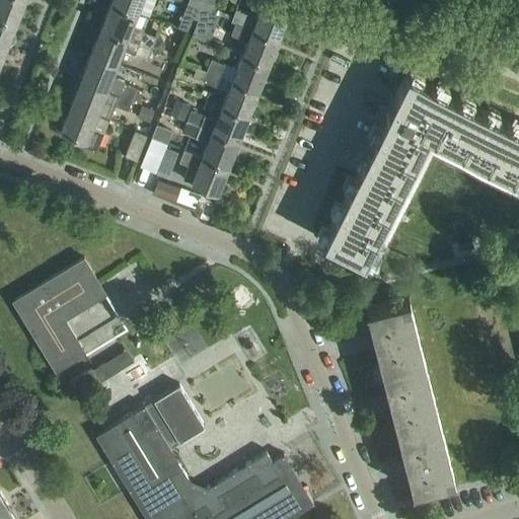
[(0,0),(0,17),(16,24),(25,0),(0,0)]
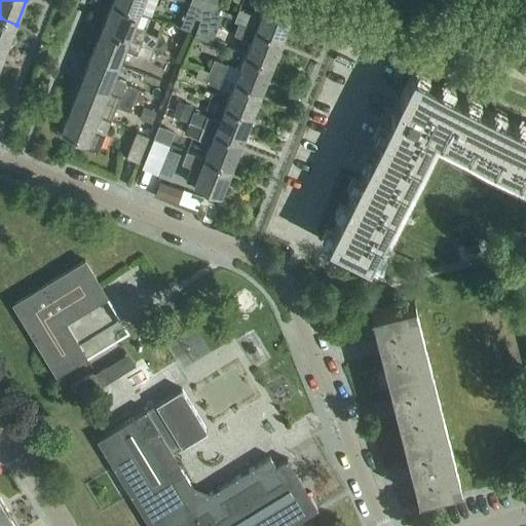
[(112,0),(112,2),(139,13),(144,0),(112,0)]
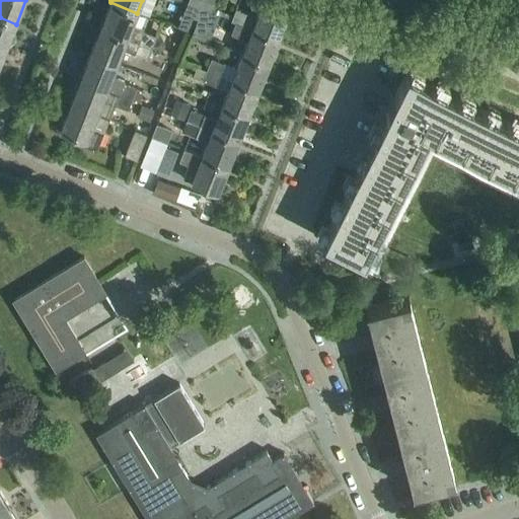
[(203,0),(201,8),(211,12),(216,0),(203,0)]
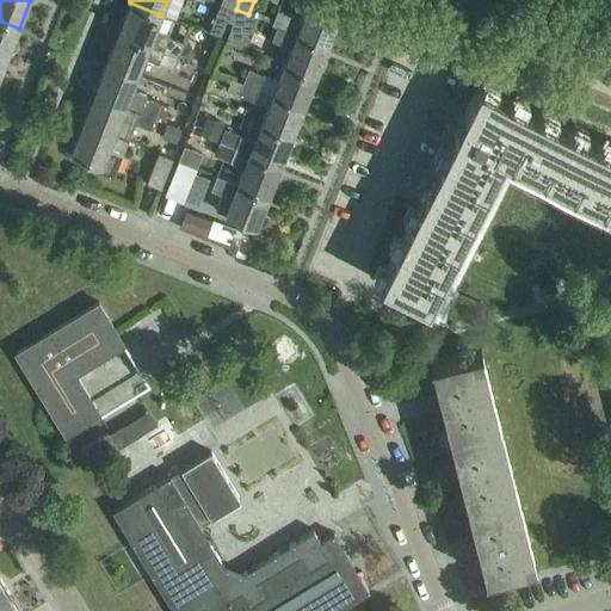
[(130,2),(118,34),(179,57),(179,56),(184,44),(170,37),(170,35),(156,30),(161,16),(130,2)]
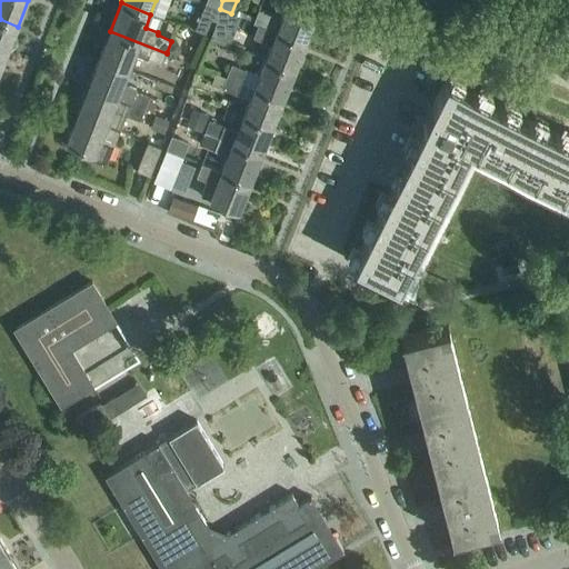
[(201,16),(215,21),(220,9),(206,3),(201,16)]
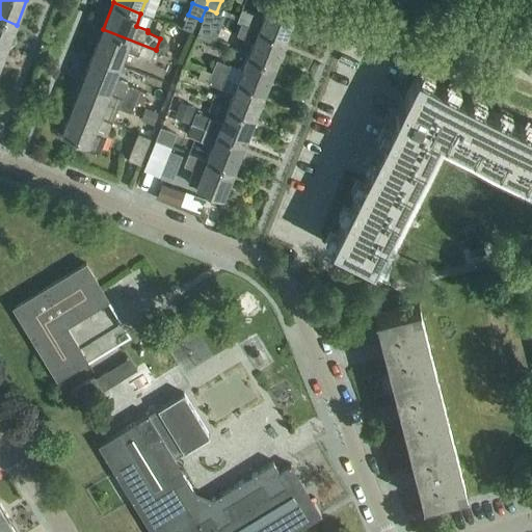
[(236,21),(258,29),(286,41),(296,14),(268,3),(263,17),(241,8),(236,21)]
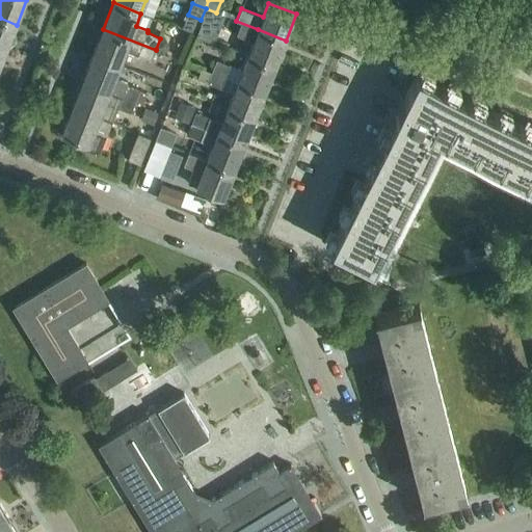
[(206,8),(201,20),(212,24),(216,12),(206,8)]
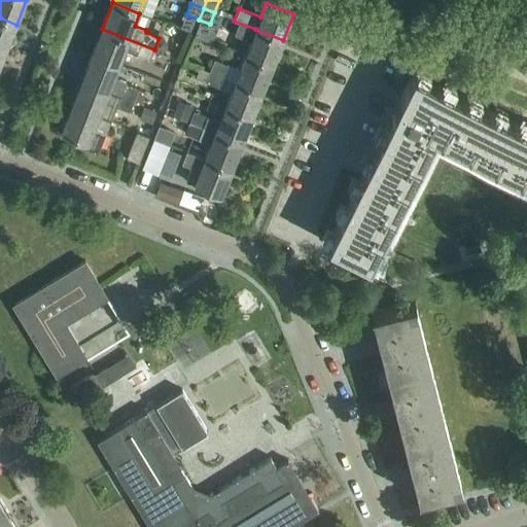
[(0,47),(6,50),(16,25),(0,18),(0,47)]
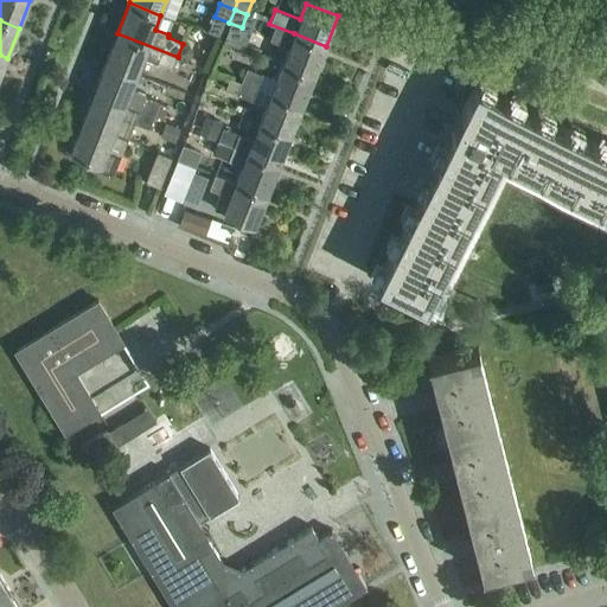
[(117,33),(106,63),(138,75),(144,58),(173,70),(178,57),(117,33)]
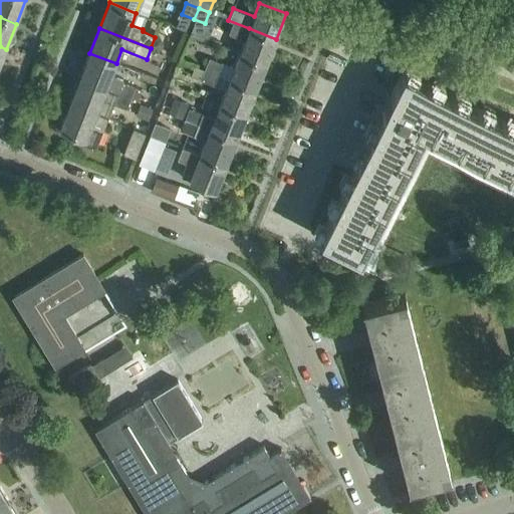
[(249,28),(239,53),(266,64),(276,39),(249,28)]
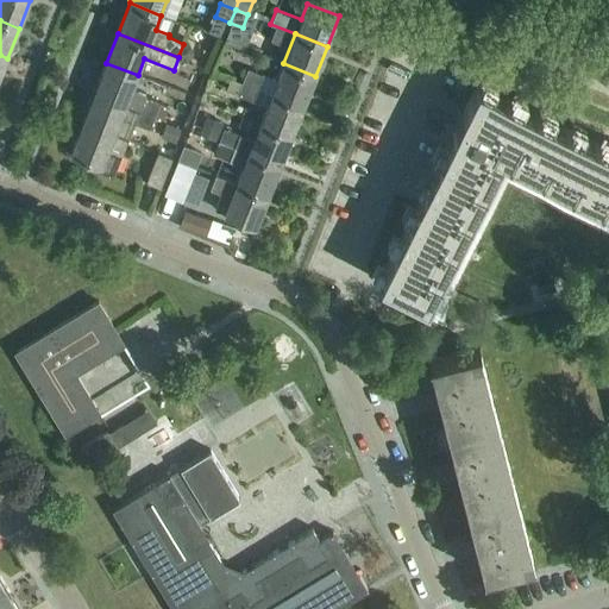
[(183,44),(179,56),(190,61),(193,54),(190,46),(183,44)]
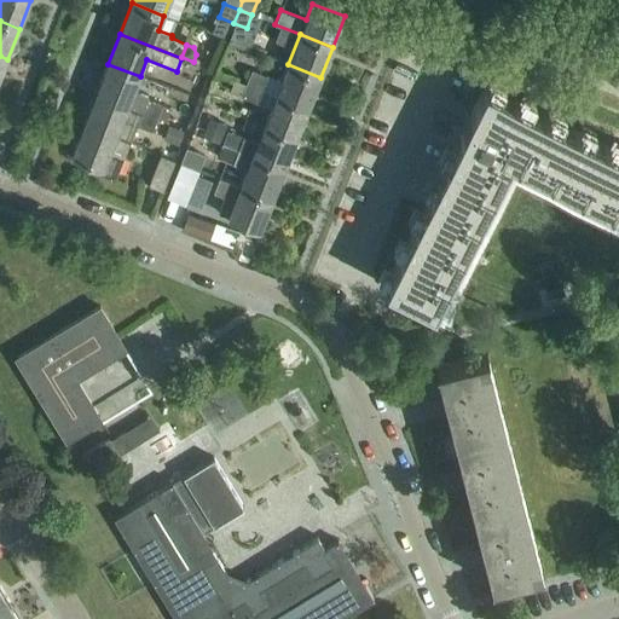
[(108,64),(96,94),(157,119),(163,105),(148,99),(149,97),(134,91),(140,76),(108,64)]
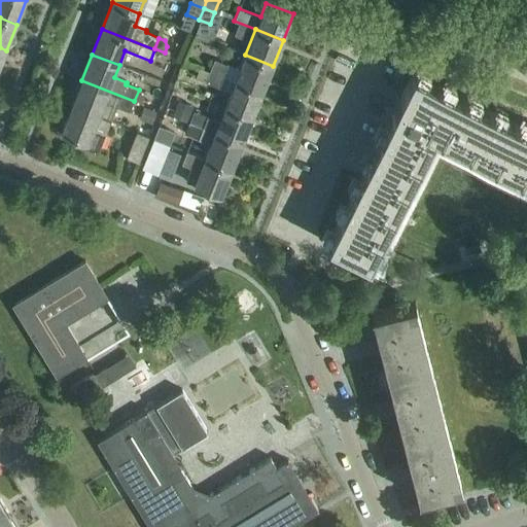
[(245,55),(235,80),(262,92),(273,66),(245,55)]
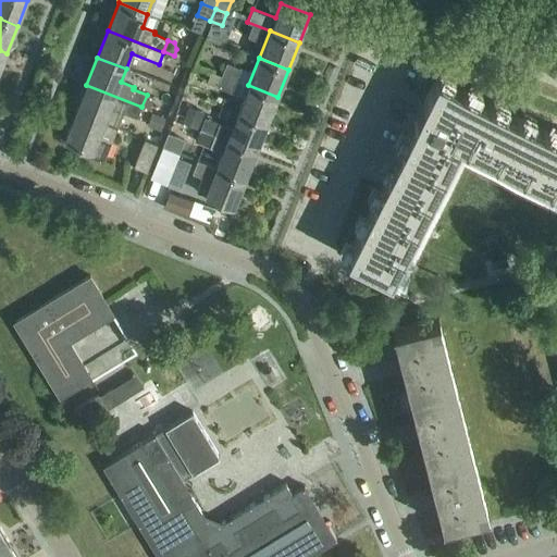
[(240,69),(226,63),(222,75),(236,81),(240,69)]
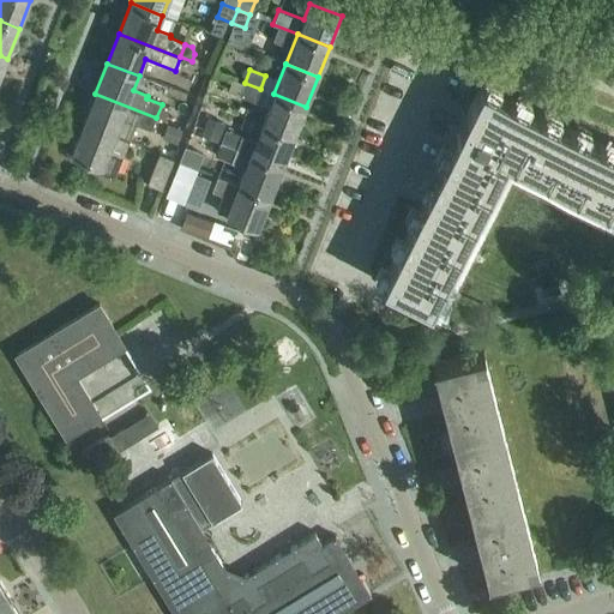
[(260,89),(245,83),(245,85),(233,80),(228,92),(256,103),(260,89)]
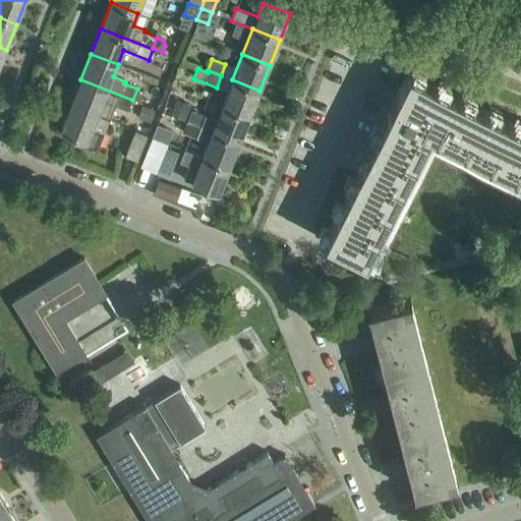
[(389,111),(388,113),(428,133),(442,140),(462,100),(408,72),(389,111)]
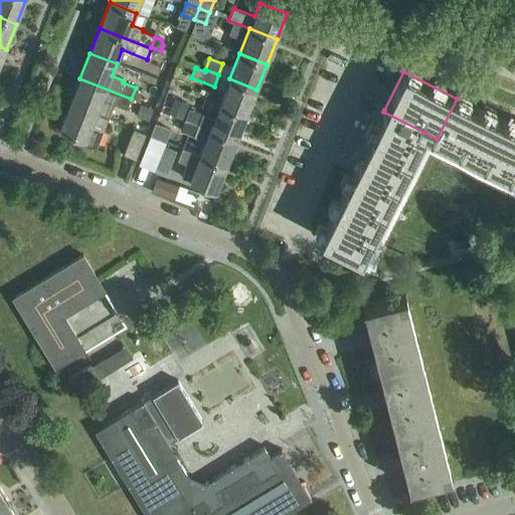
[(225,91),(219,105),(246,115),(256,90),(229,78),(224,76),(219,89),(225,91)]
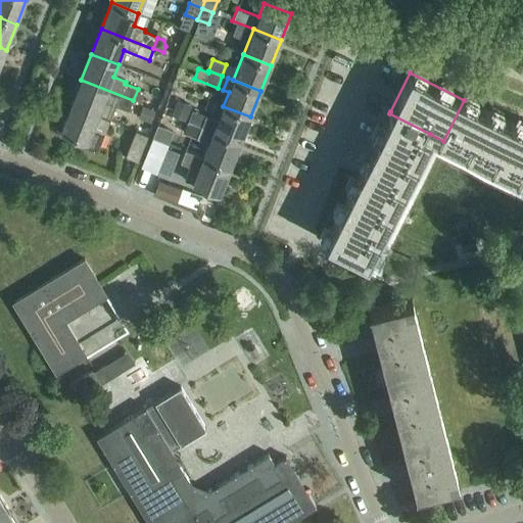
[(81,80),(70,105),(110,121),(115,106),(129,111),(133,100),(81,80)]
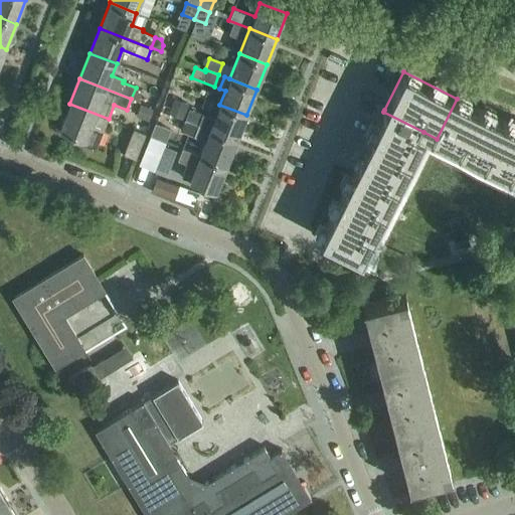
[(168,114),(182,119),(188,105),(174,99),(168,114)]
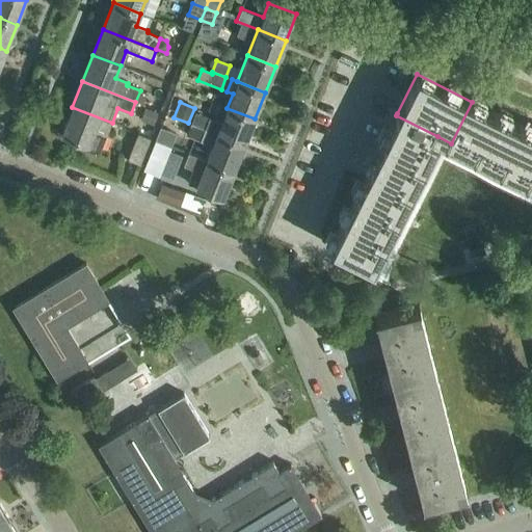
[(472,102),(451,143),(477,156),(498,114),(472,102)]
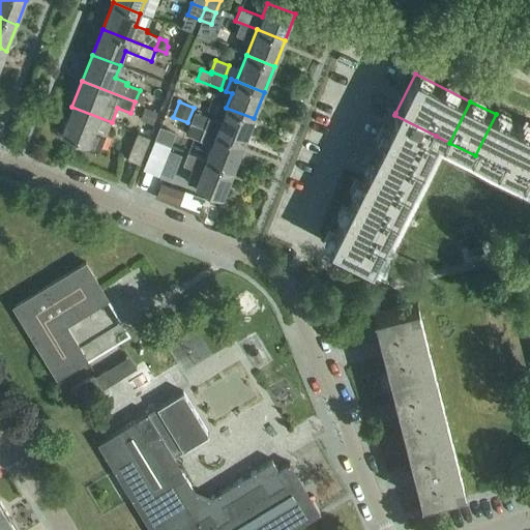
[(112,122),(71,107),(61,133),(87,143),(85,148),(99,153),(112,122)]
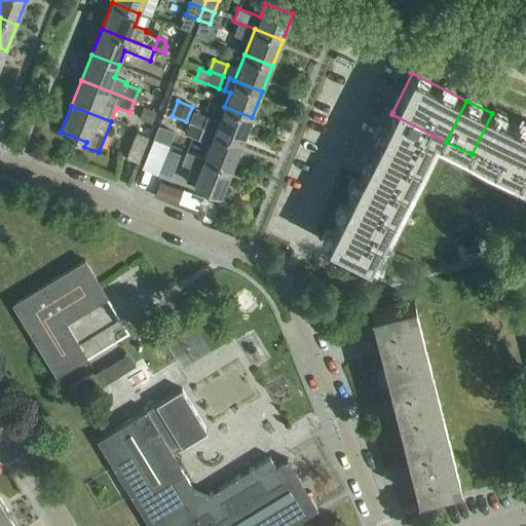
[(193,111),(189,122),(241,143),(252,117),(224,107),(219,120),(193,111)]
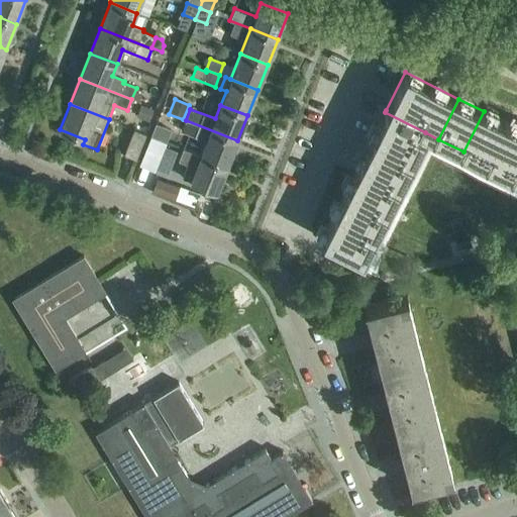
[(136,117),(149,122),(153,111),(140,106),(136,117)]
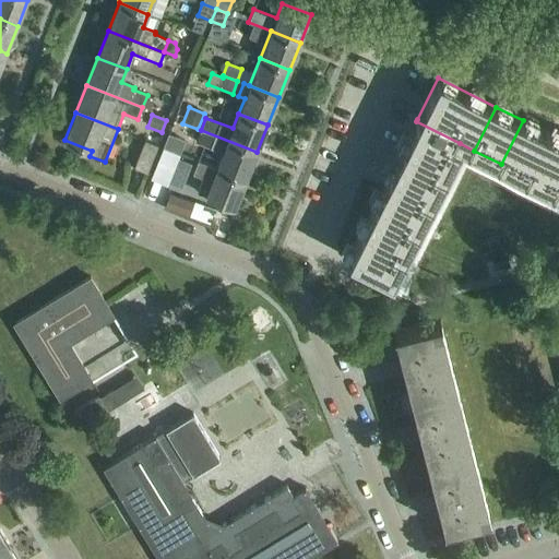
[(523,120),(501,164),(528,178),(550,134),(523,120)]
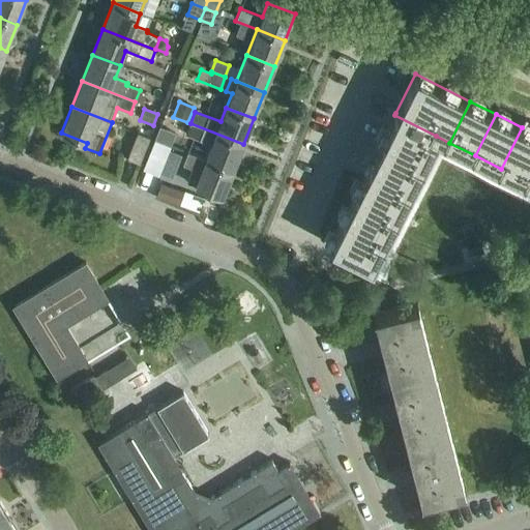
[(394,115),(382,141),(423,163),(436,136),(394,115)]
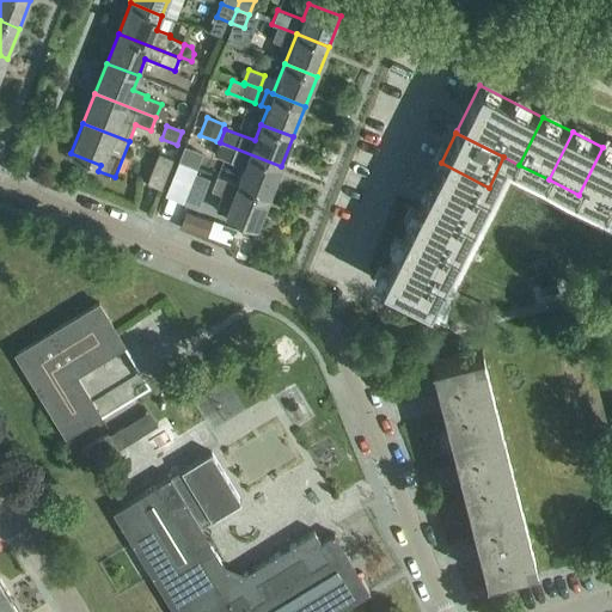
[(244,167),(238,184),(269,196),(281,166),(220,142),(219,145),(206,140),(201,150),(244,167)]
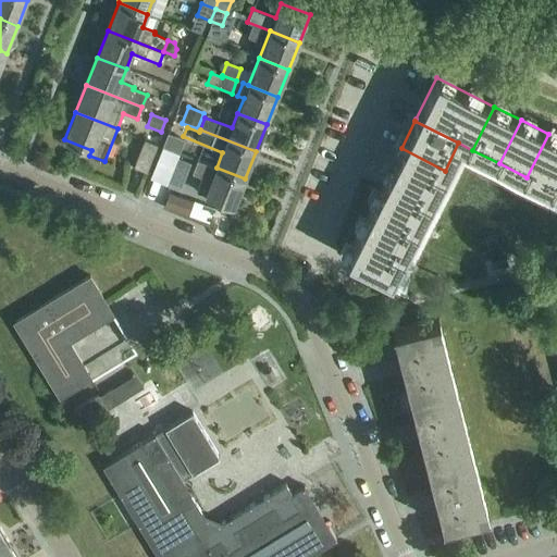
[(168,134),(162,147),(180,153),(184,140),(168,134)]
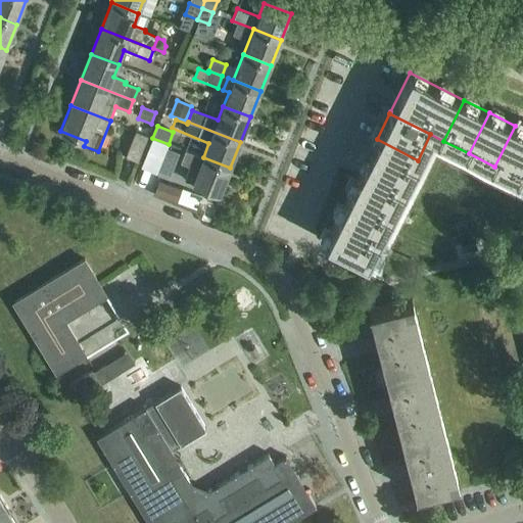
[(522,129),(515,126),(494,167),(520,179),(522,172),(522,129)]
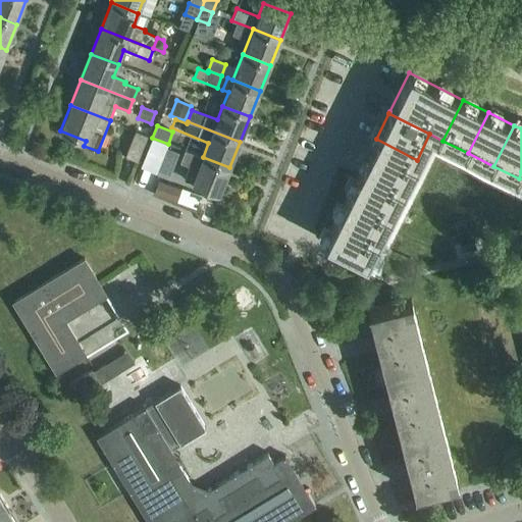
[(124,157),(138,162),(148,137),(136,132),(124,157)]
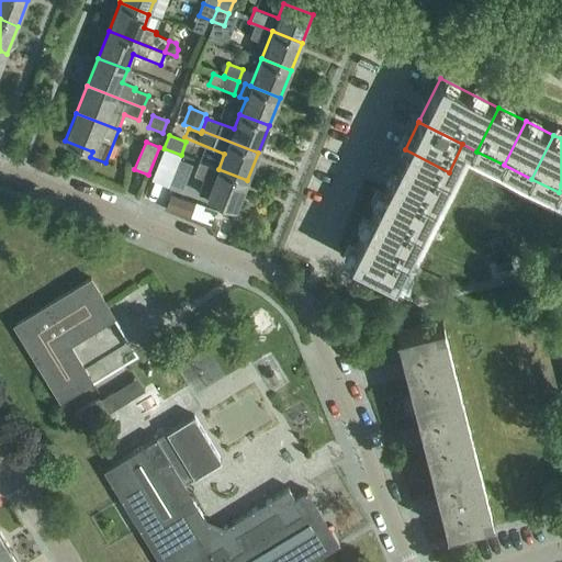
[(153,176),(168,182),(179,155),(164,148),(153,176)]
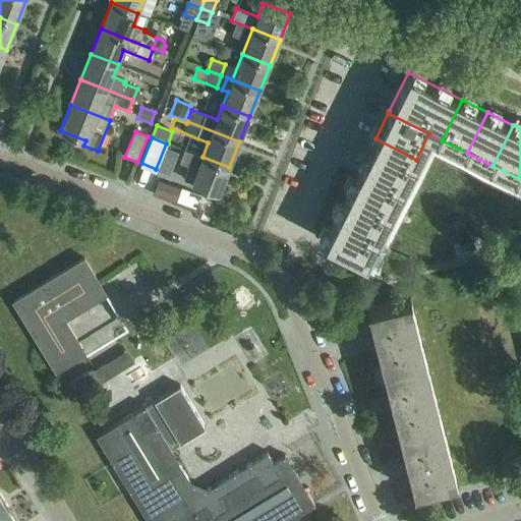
[(375,138),(362,164),(403,185),(416,160),(375,138)]
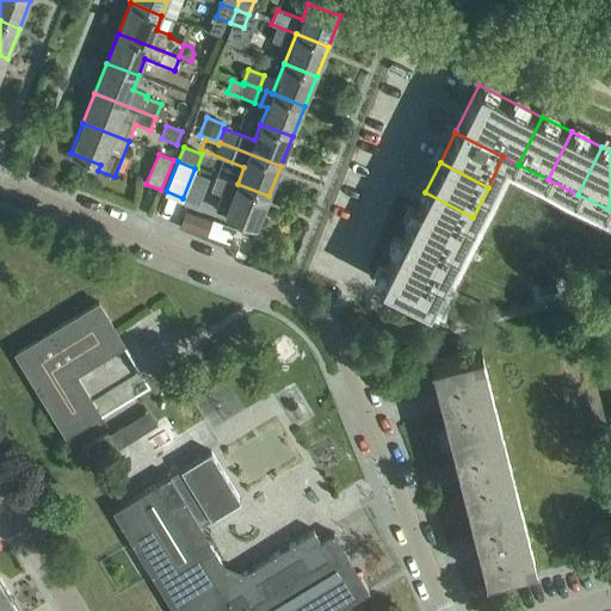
[(507,195),(536,203),(543,183),(514,173),(507,195)]
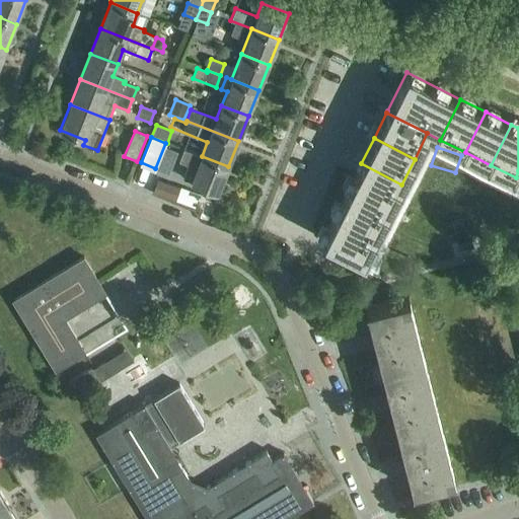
[(228,166),(202,156),(184,149),(179,161),(189,165),(183,178),(191,181),(218,193),(228,166)]
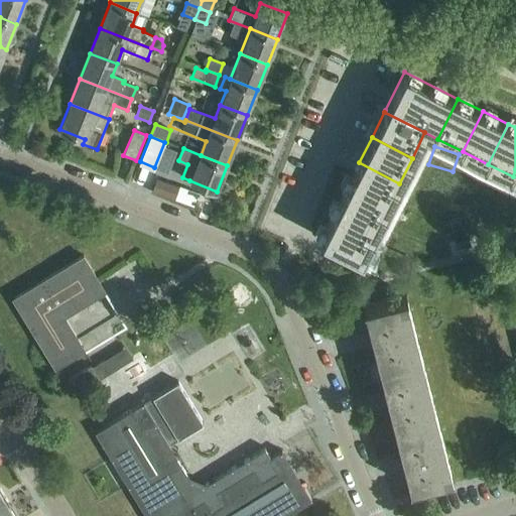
[(359,162),(347,187),(387,209),(399,183),(359,162)]
